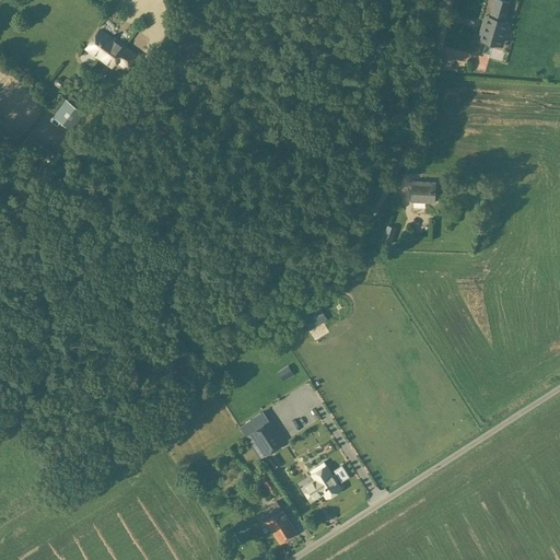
[(502,22),(501,22),(506,3),(496,0),(491,0),(487,18),(486,16),(479,39),(496,45),(502,22)]
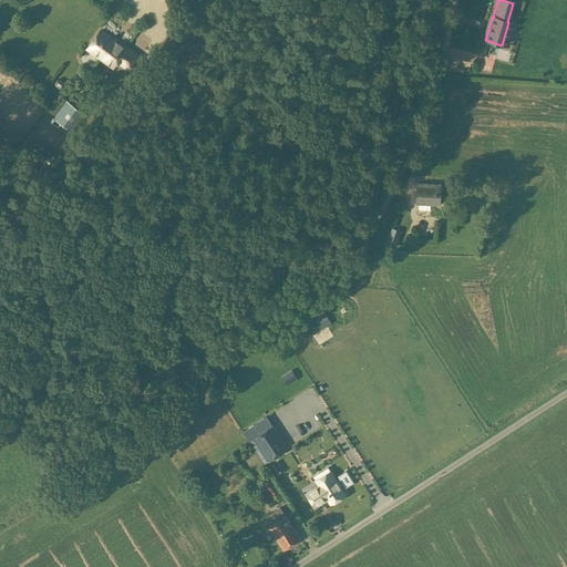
[(113,66),(117,61),(129,69),(137,58),(103,31),(90,49),(113,66)]
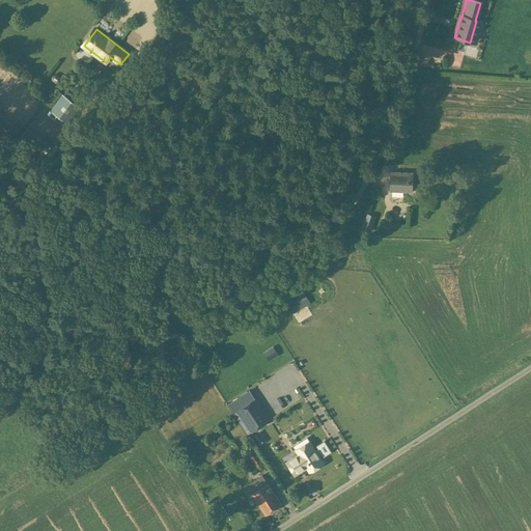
[(82,107),(62,93),(51,110),(70,123),(82,107)]
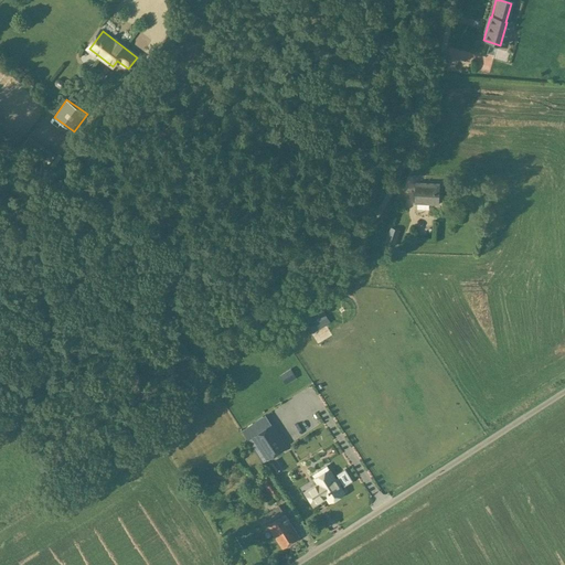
[(419,210),(425,210),(429,211),(429,204),(439,205),(440,184),(415,183),(414,204),(417,204),(417,210),(419,210)]
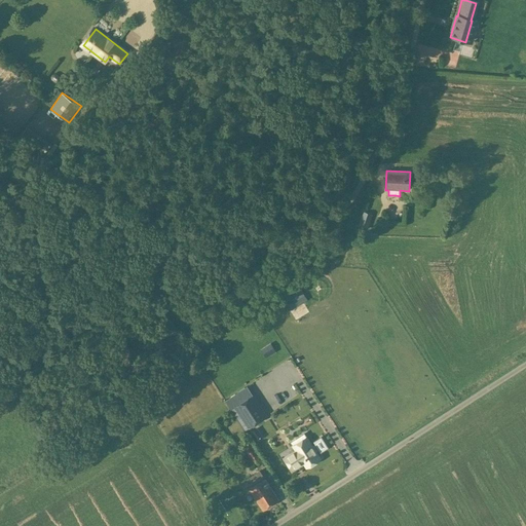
[(361,220),(359,227),(367,230),(369,223),(361,220)]
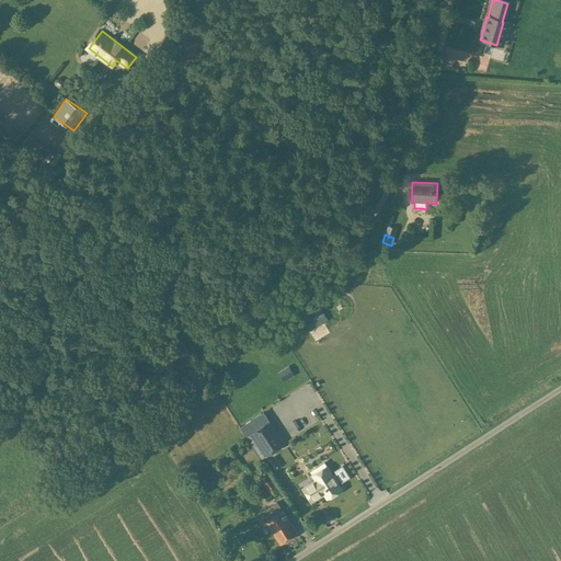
[(321,308),(316,311),(323,322),(328,320),(321,308)]
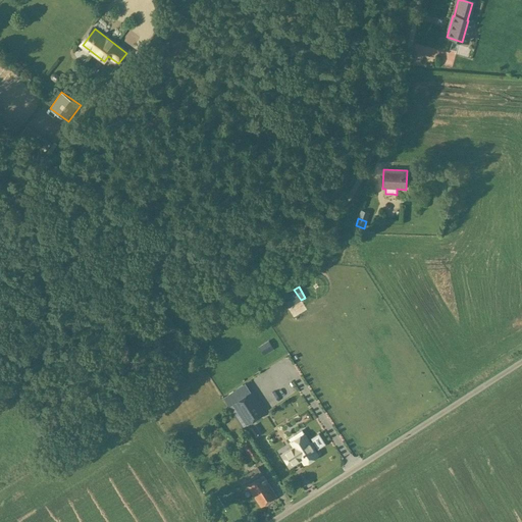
[(259,346),(264,355),(274,349),(269,340),(259,346)]
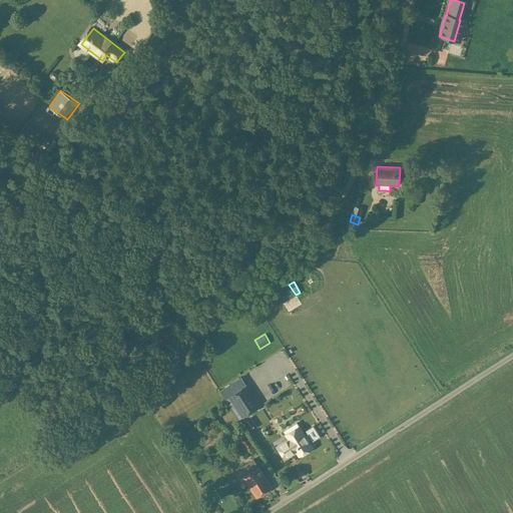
[(262,406),(247,385),(224,400),(238,421),(262,406)]
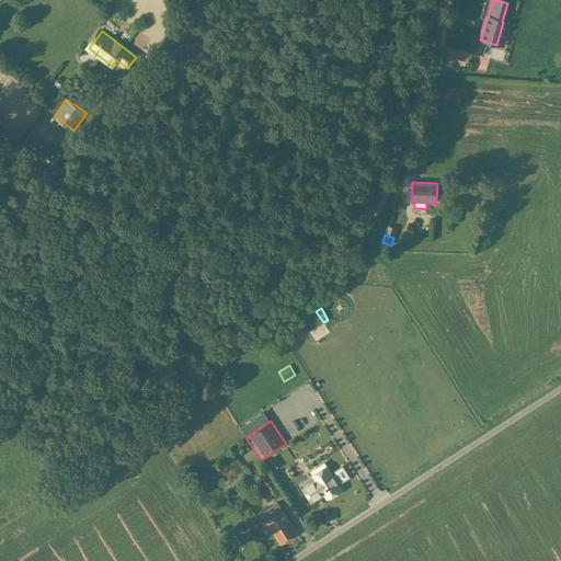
[(274,456),(265,461),(273,471),(281,466),(274,456)]
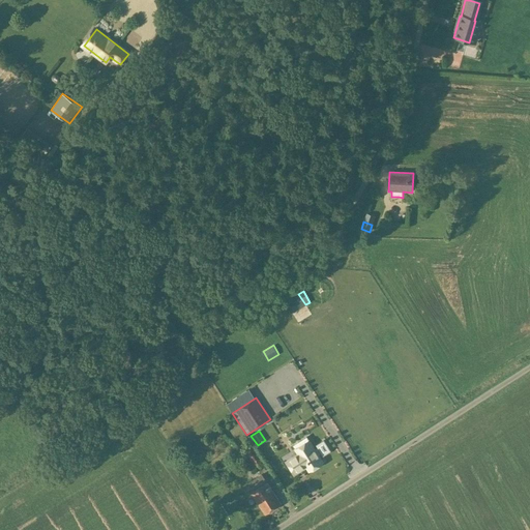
[(323,462),(319,455),(321,454),(323,457),(331,451),(324,440),(316,445),(318,448),(315,449),(310,441),(295,450),(296,451),(291,454),(293,458),(288,461),(295,473),(305,467),(308,471),(323,462)]
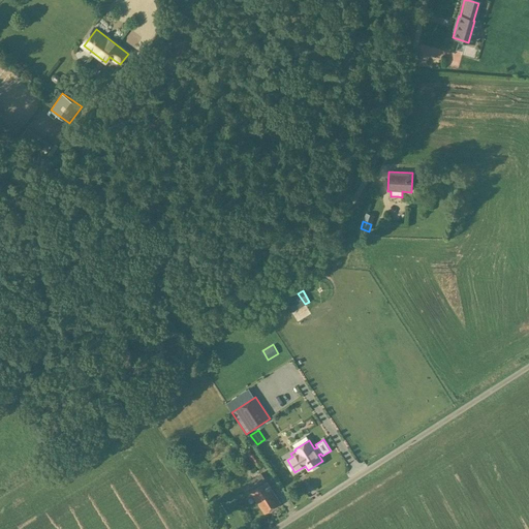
[(263,463),(252,445),(245,450),(252,461),(246,465),(250,471),(256,467),(256,468),(263,463)]
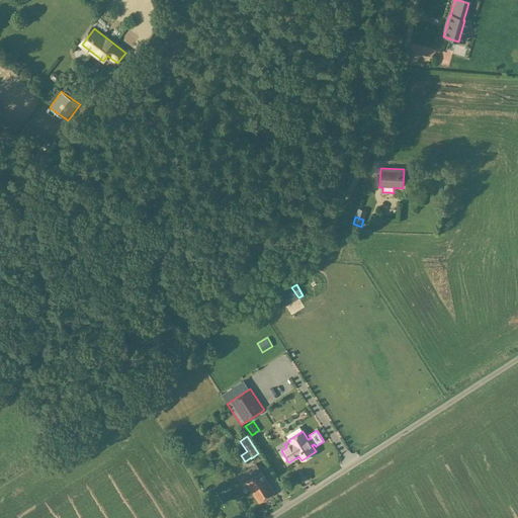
[(257,463),(238,476),(243,484),(246,482),(259,503),(275,493),(257,463)]
